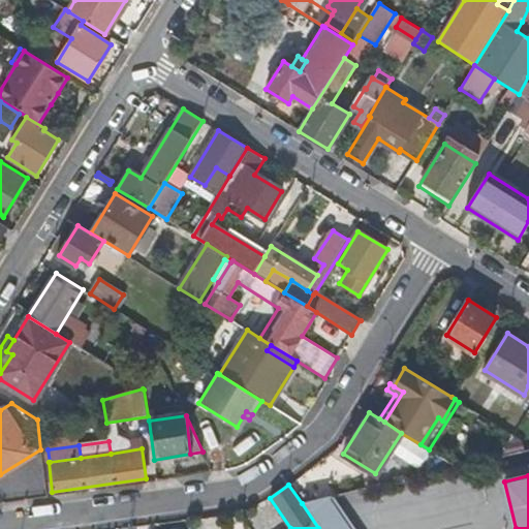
[(318,528),(352,528),(331,497),(302,503),(318,528)]
